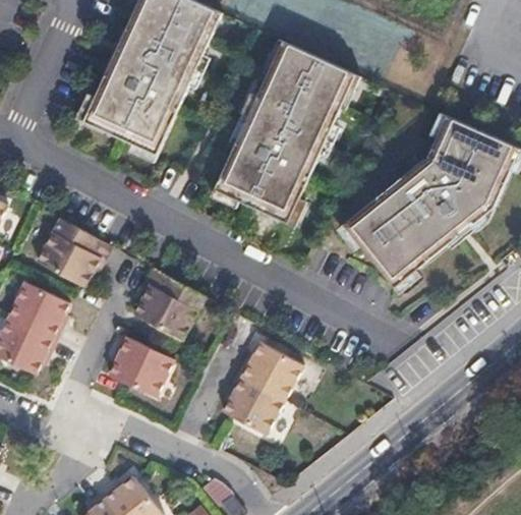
[(138,0),(80,123),(154,158),(220,17),(183,0),(138,0)]
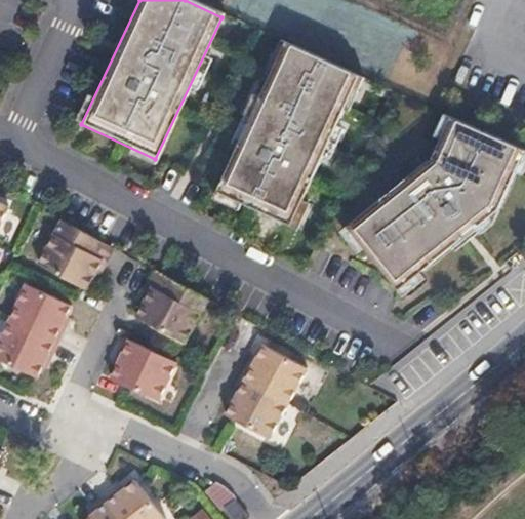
[(217,194),(291,227),(358,76),(284,44),(217,194)]
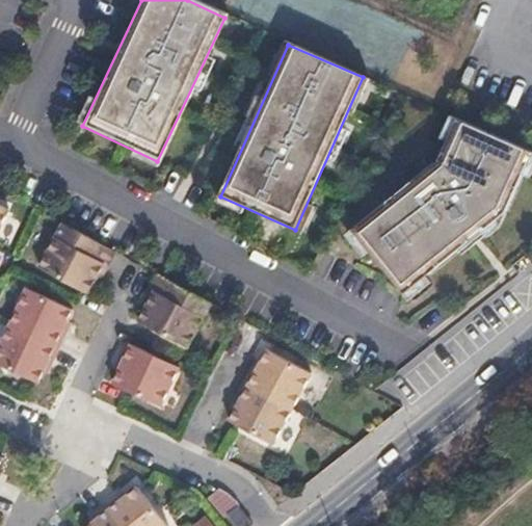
[(395,296),(500,214),(529,155),(455,119),(428,166),(344,231),(395,296)]
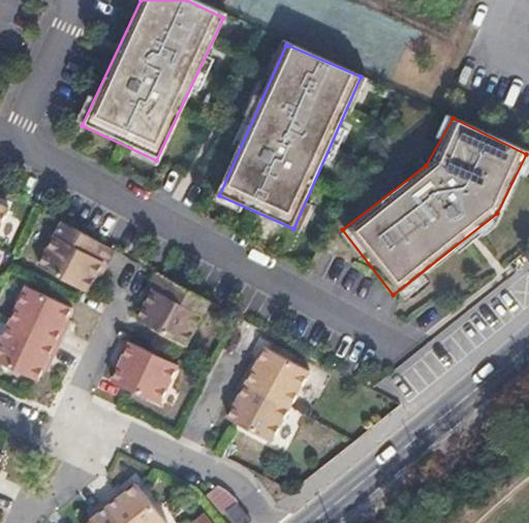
[(0,232),(10,210),(0,205),(0,232)]
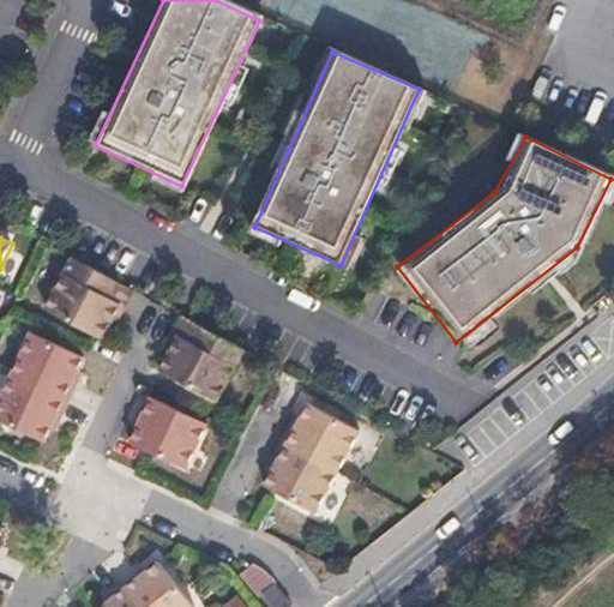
[(136,293),(74,260),(47,311),(103,341),(114,324),(118,325),(136,293)]
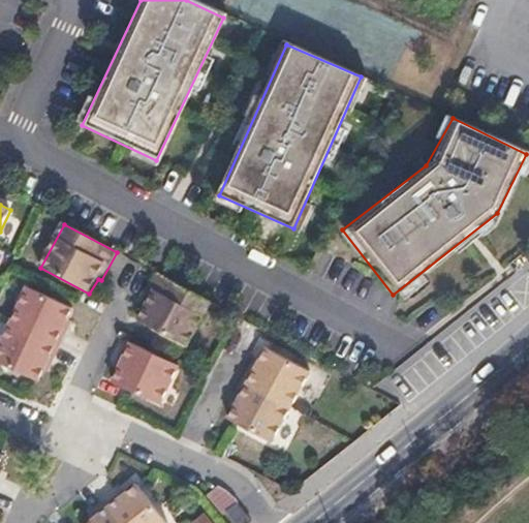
[(212,303),(159,275),(144,303),(148,305),(139,320),(188,346),(212,303)]
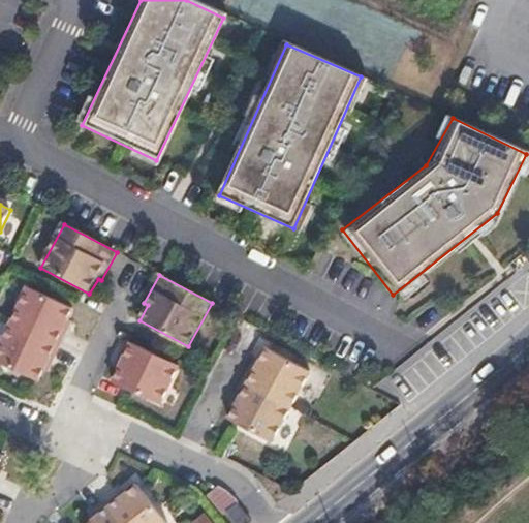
[(79,311),(33,290),(0,361),(0,363),(44,385),(50,372),(54,373),(76,326),(72,324),(79,311)]
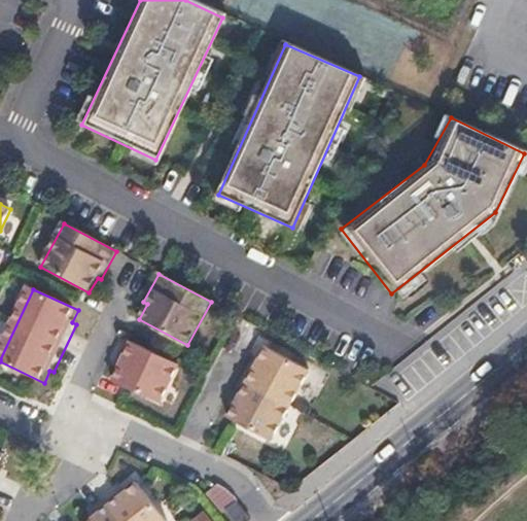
[(177,363),(126,340),(113,365),(117,367),(111,380),(159,402),(177,363)]
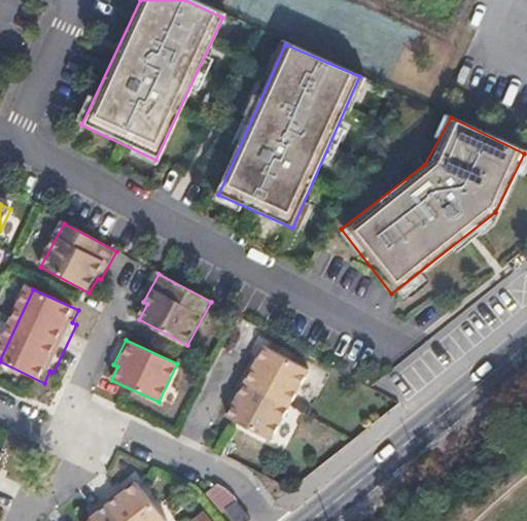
[(272,440),(310,370),(267,346),(260,357),(257,355),(231,403),(235,405),(229,416),(272,440)]
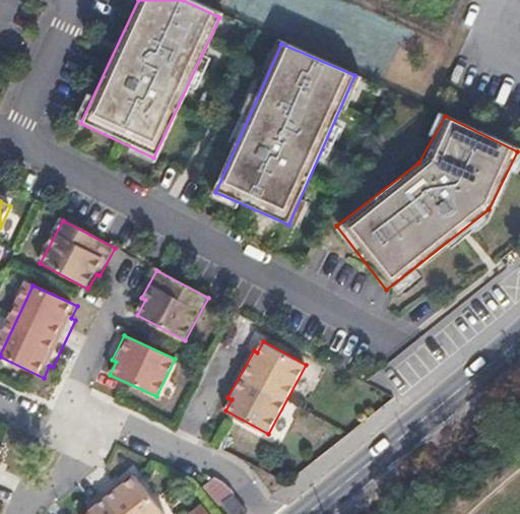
[(166,513),(135,475),(125,485),(122,482),(89,507),(91,510),(87,513),(166,513)]
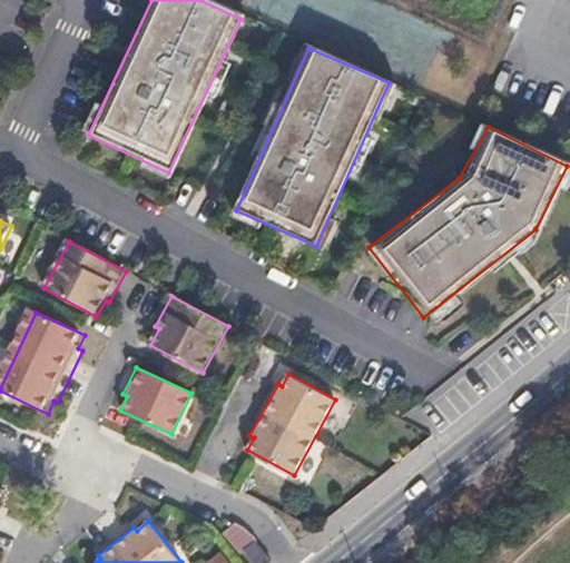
[(238,556),(253,549),(243,529),(227,537),(238,556)]
